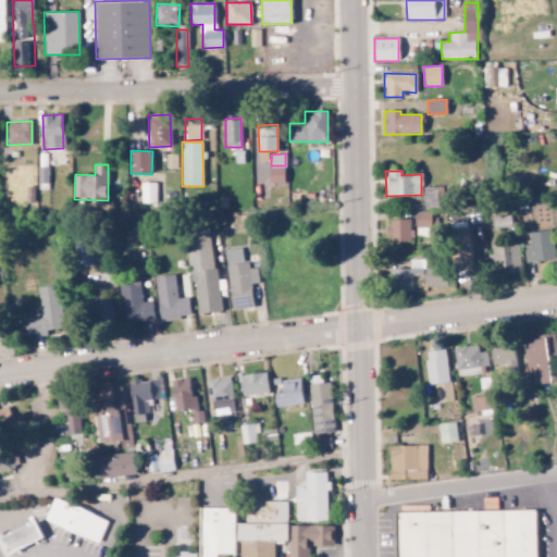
[(140,202),(156,202),(156,183),(140,183),(140,202)]
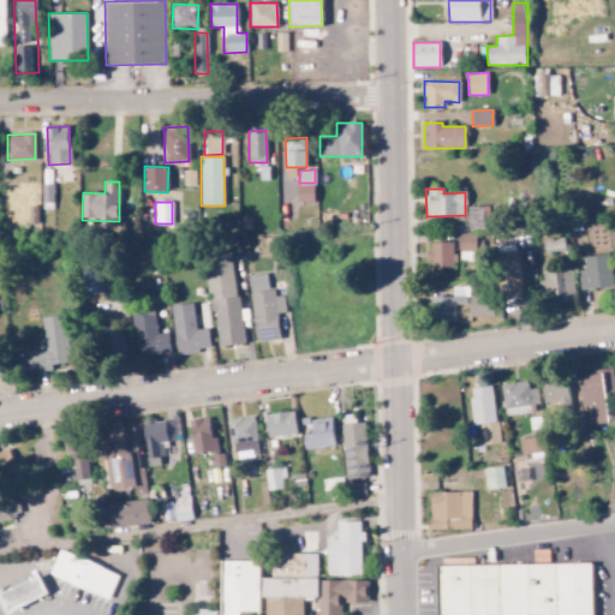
[(476,234),(459,234),(458,262),(476,262),(476,234)]
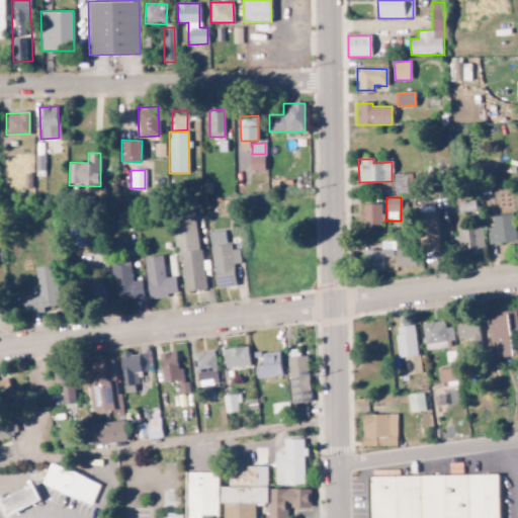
[(382,204),(362,204),(361,229),(382,229),(382,204)]
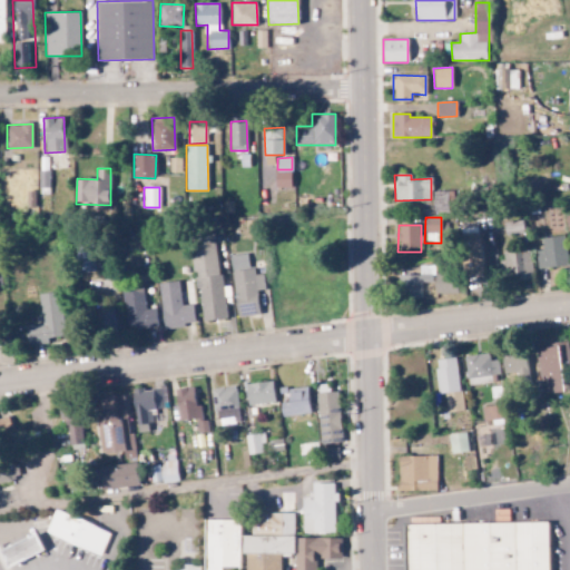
[(216,234),(195,236),(203,322),(224,320),(216,234)]
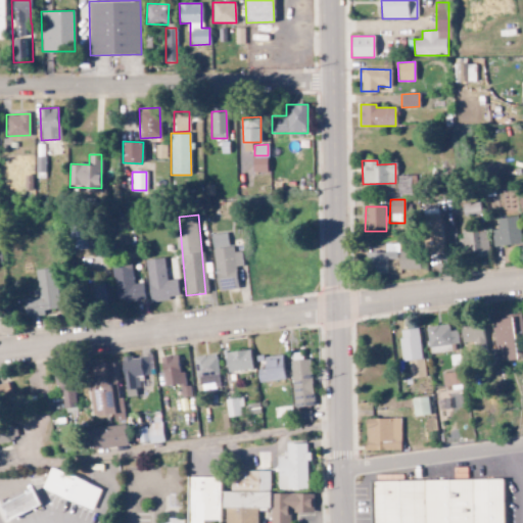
[(440,216),(425,217),(427,254),(443,253),(440,216)]
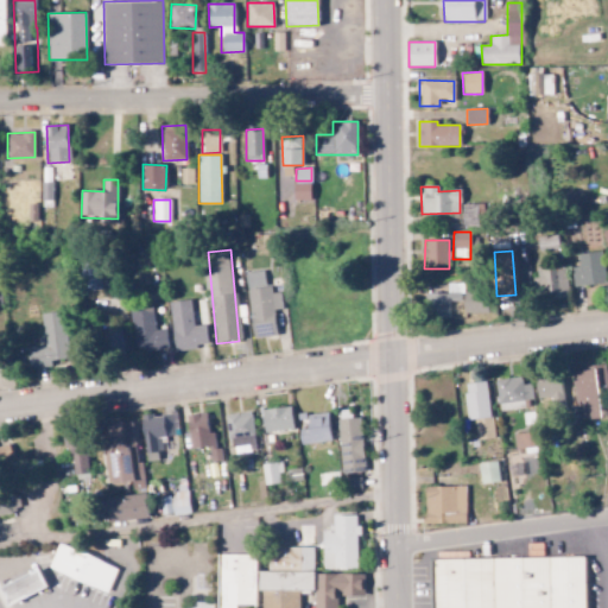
[(576,287),(607,282),(601,251),(577,254),(580,266),(572,267),(576,287)]
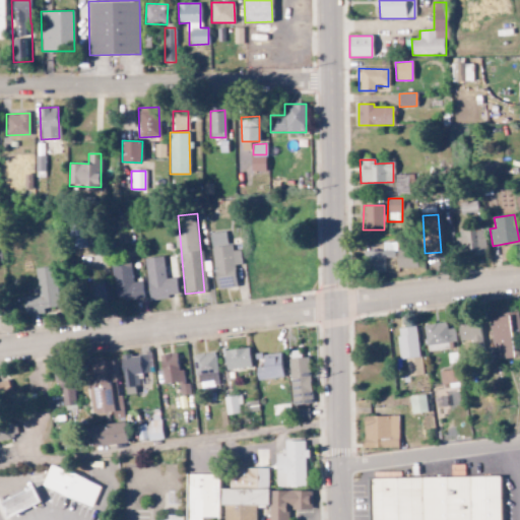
[(460,229),(461,255),(486,254),(485,228),(460,229)]
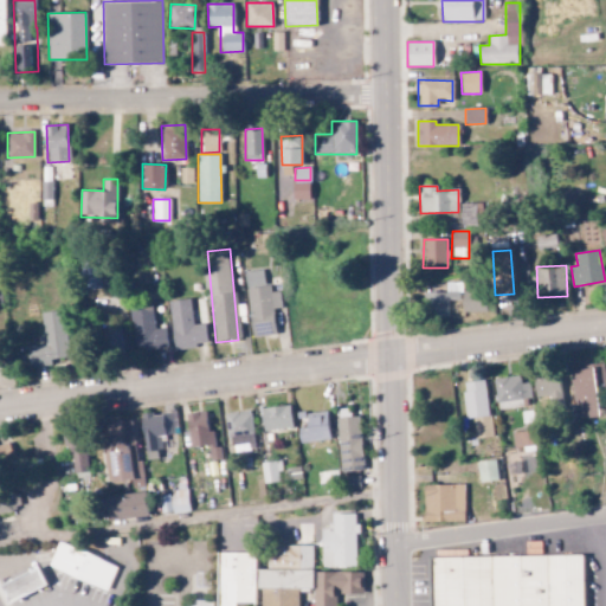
[(245,272),(251,337),(275,335),(272,309),(281,308),(279,291),(268,292),(265,271),(245,272)]
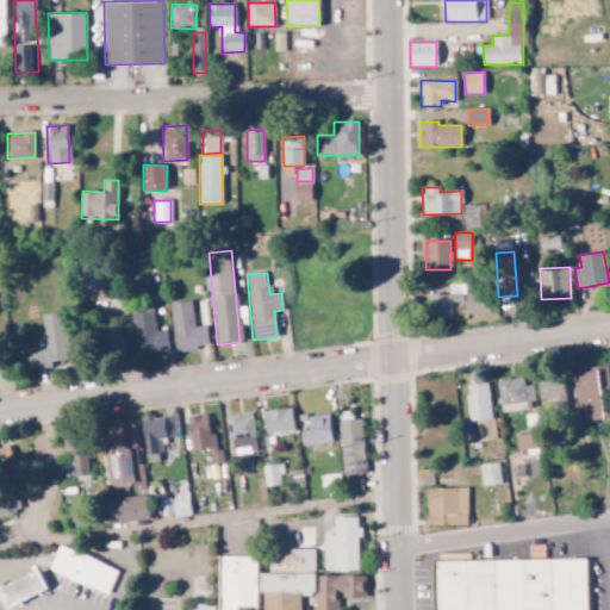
[(86,277),(89,293),(101,291),(98,274),(86,277)]
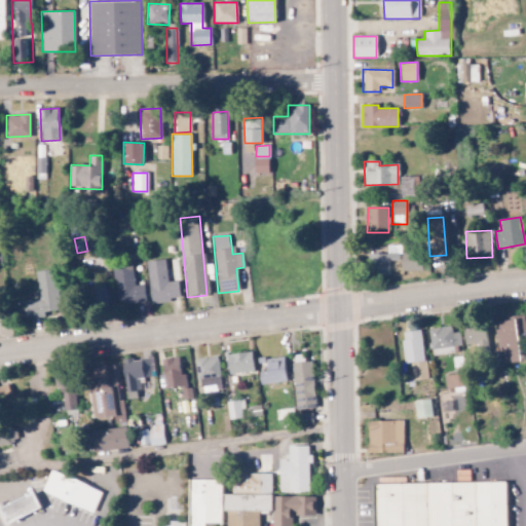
[(401,245),(386,246),(386,253),(369,254),(369,273),(388,273),(388,260),(401,260),(401,245)]
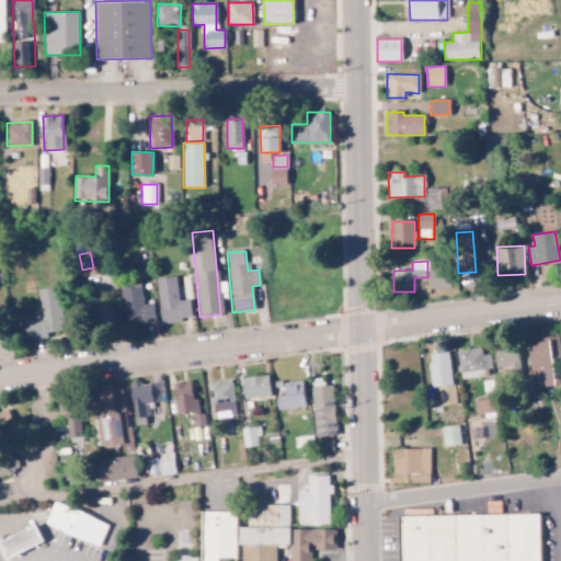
[(427,289),(449,289),(449,270),(427,271),(427,289)]
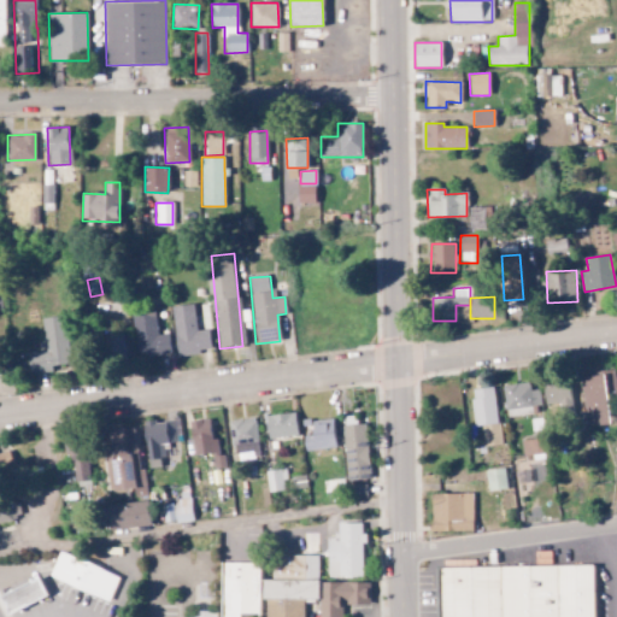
[(170,307),(177,356),(211,350),(209,329),(197,331),(193,304),(170,307)]
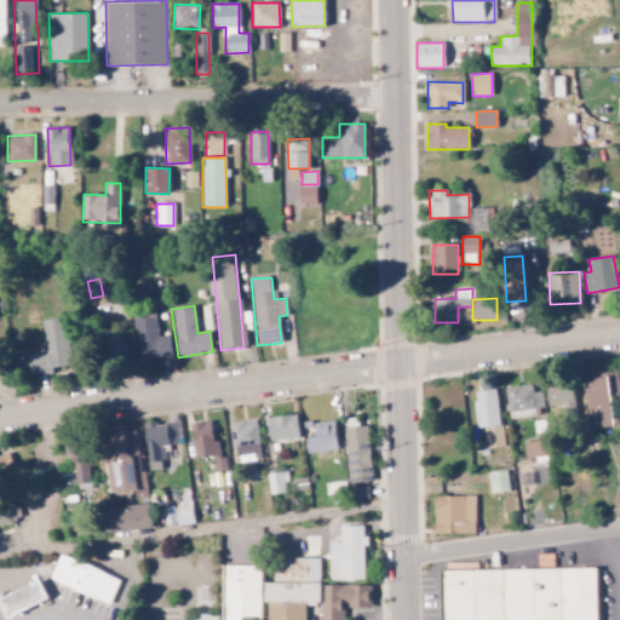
[(171,356),(170,336),(158,336),(156,315),(133,316),(137,359),(171,356)]
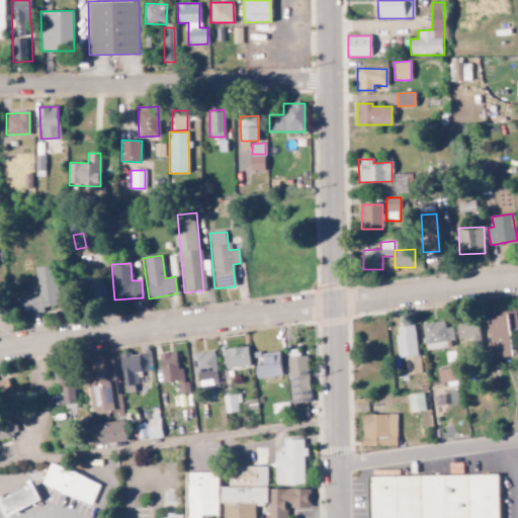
[(34,267),(36,286),(33,287),(20,289),(23,315),(44,313),(42,307),(59,306),(55,265),(34,267)]
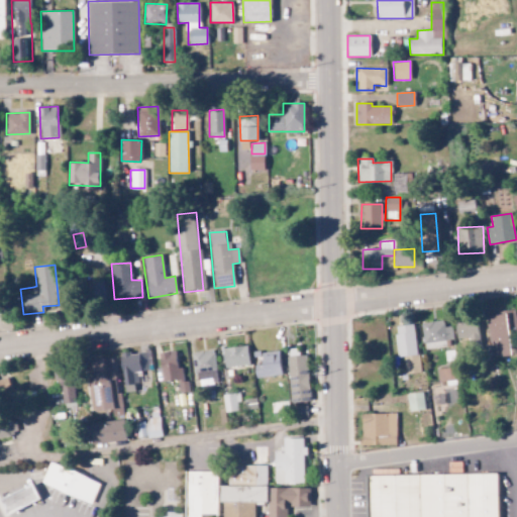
[(102,297),(102,277),(84,278),(84,298),(102,297)]
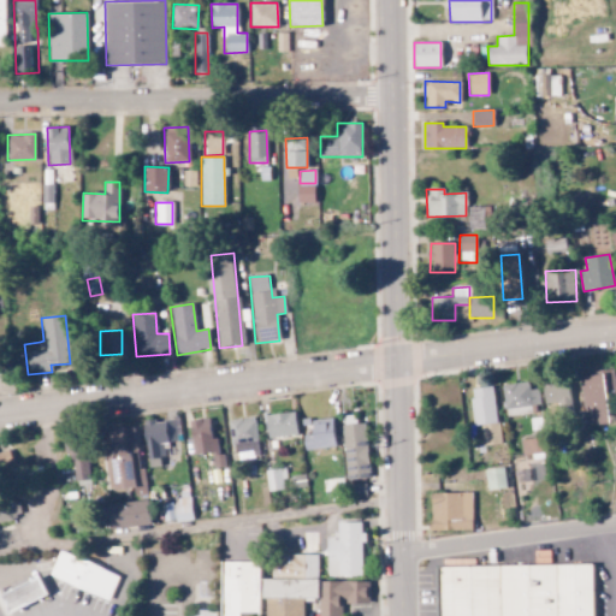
[(586,426),(610,424),(606,397),(615,396),(614,371),(580,374),(586,426)]
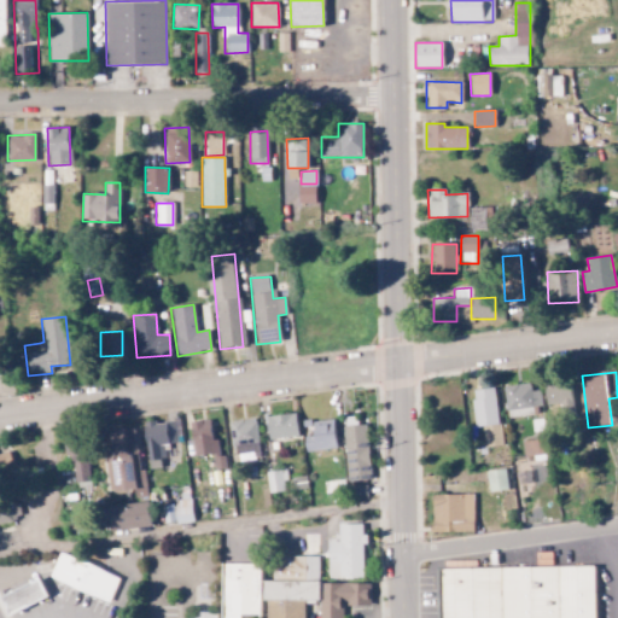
[(538,390),(530,391),(529,384),(503,386),(507,418),(541,414),(538,390)]
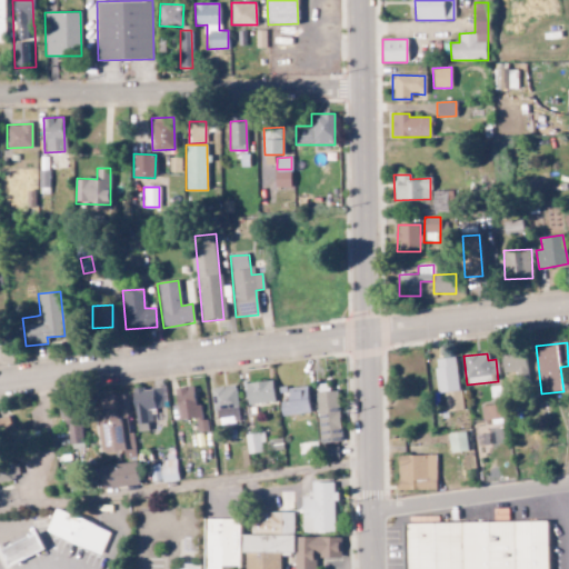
[(526,376),(525,353),(502,355),(503,377),(526,376)]
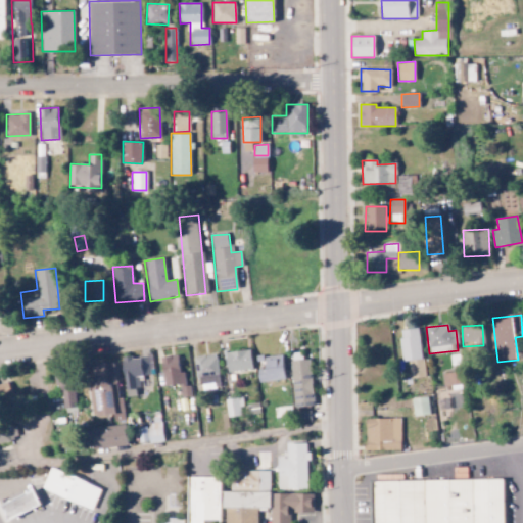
[(408,361),(410,378),(424,377),(418,328),(398,330),(401,362),(408,361)]
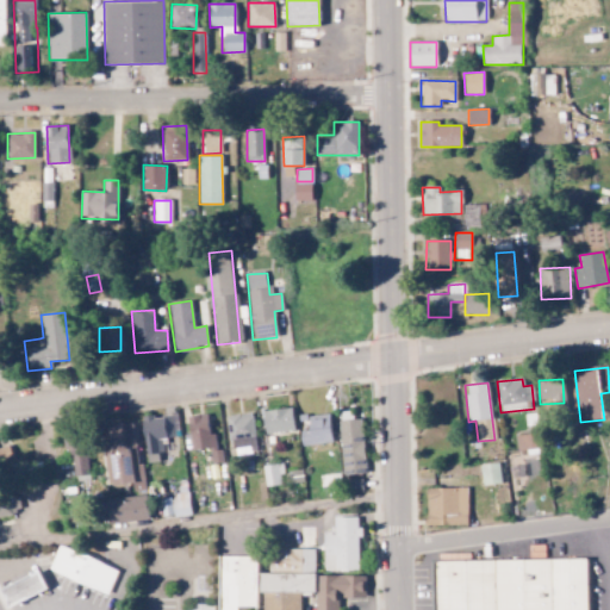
[(266,435),(294,430),(291,408),(262,411),(266,435)]
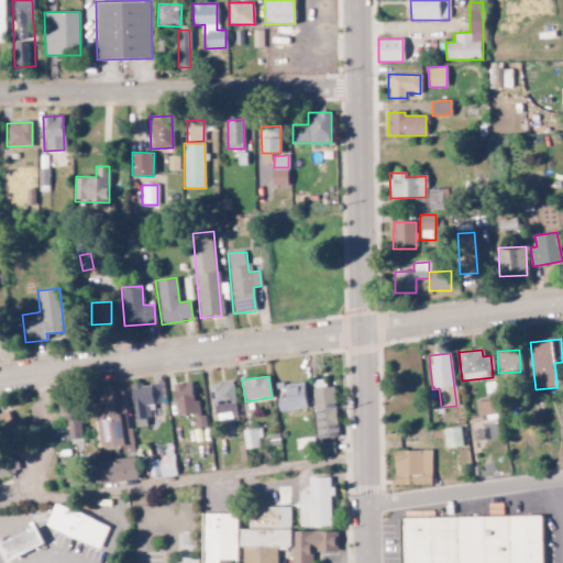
[(165,403),(163,382),(131,385),(134,428),(146,427),(145,418),(154,417),(153,404),(165,403)]
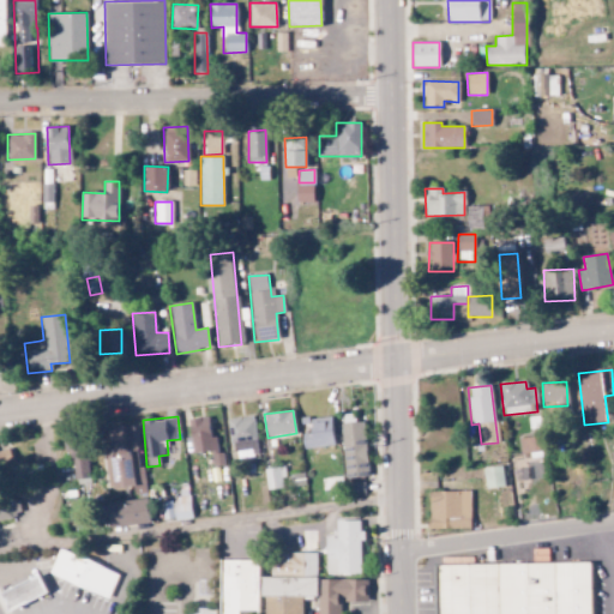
[(224,465),(223,452),(218,452),(216,438),(211,438),(208,416),(188,420),(193,453),(211,451),(214,467),(224,465)]
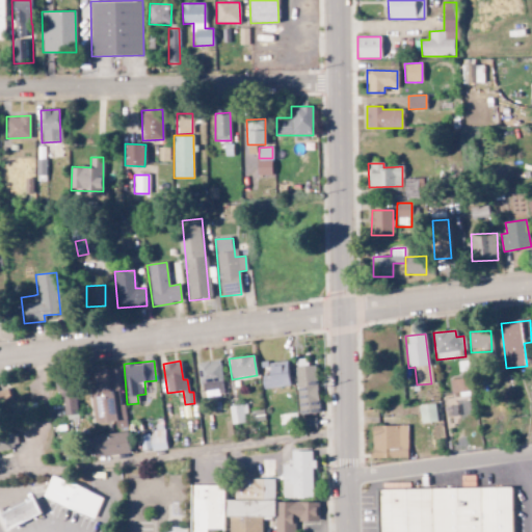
[(197,363),(200,392),(222,391),(221,361),(197,363)]
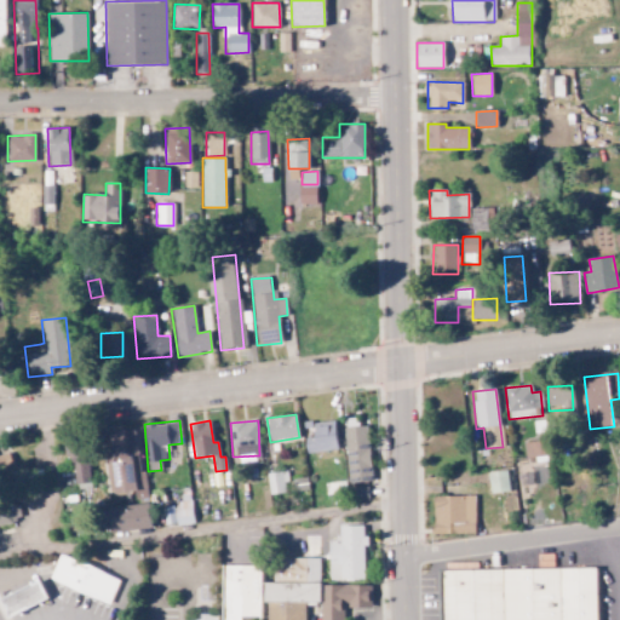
[(305,438),(306,453),(337,449),(334,422),(313,423),(315,437),(305,438)]
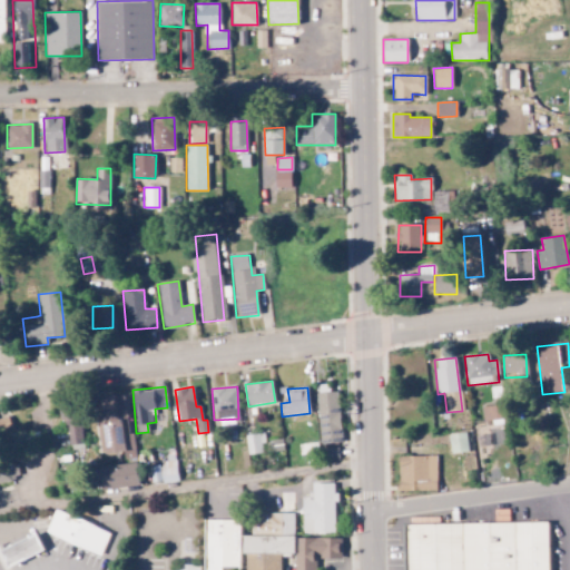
[(338,392),(317,393),(320,443),(341,443),(338,392)]
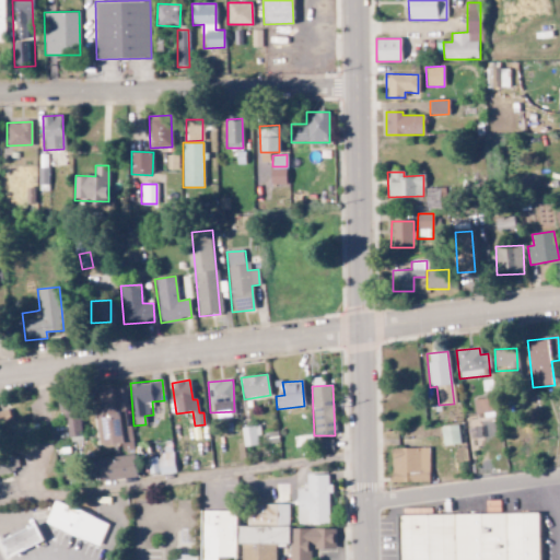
[(475,413),(494,411),(492,397),(473,400),(475,413)]
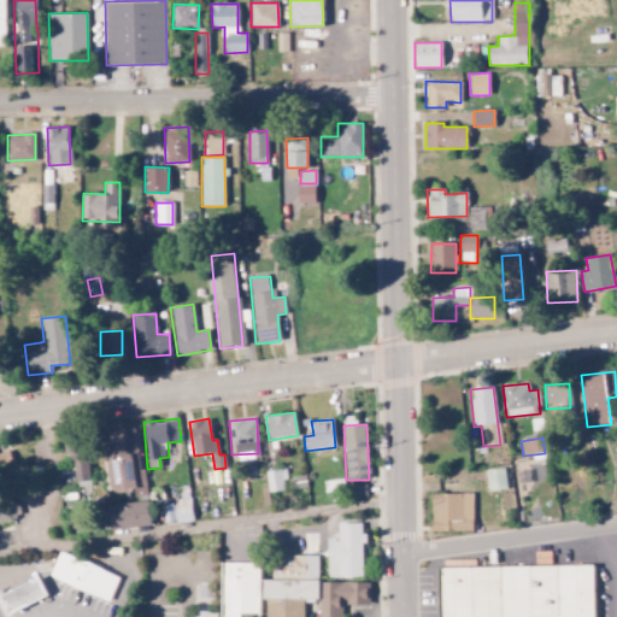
[(89,481),(86,441),(68,444),(71,482),(89,481)]
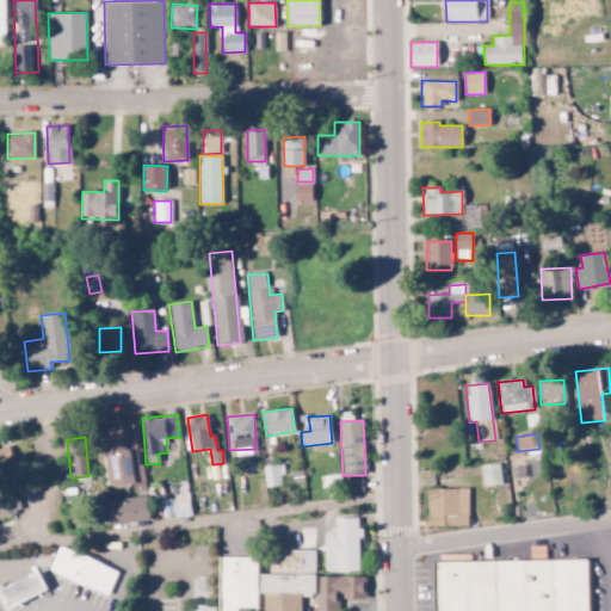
[(0,449),(10,446),(13,460),(0,463),(0,449)]
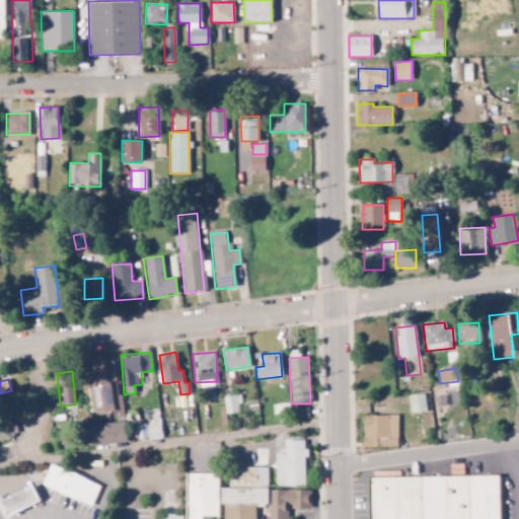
[(225,414),(240,413),(238,394),(223,396),(225,414)]
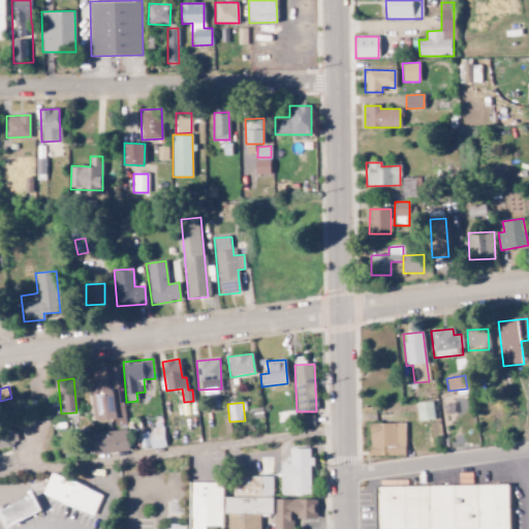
[(416,403),(417,421),(434,419),(432,402),(416,403)]
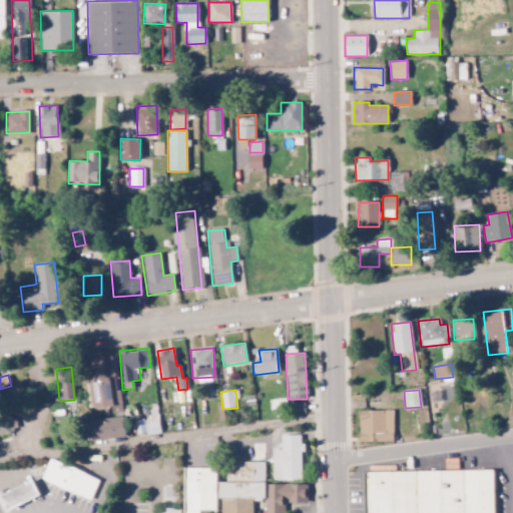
[(11,437),(0,439),(0,410),(5,409),(11,437)]
